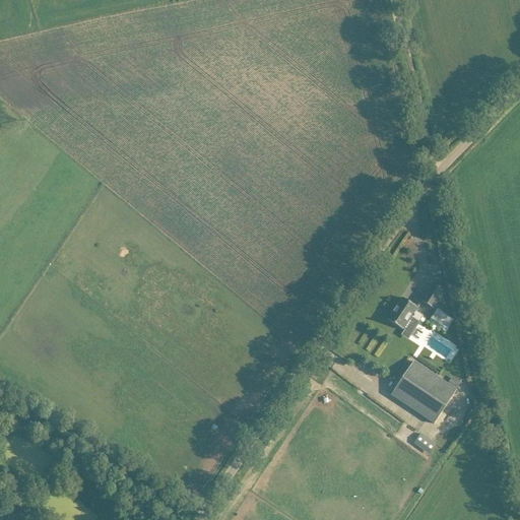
[(445,293),(433,284),(421,301),(434,309),(445,293)]
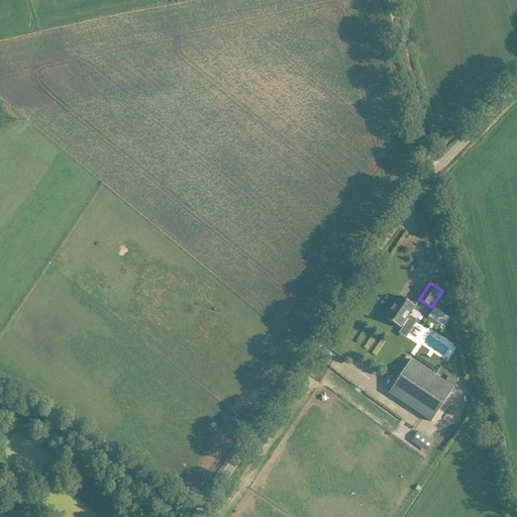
[(415,306),(400,296),(386,318),(401,328),(409,315),(417,320),(421,314),(413,309),(415,306)]
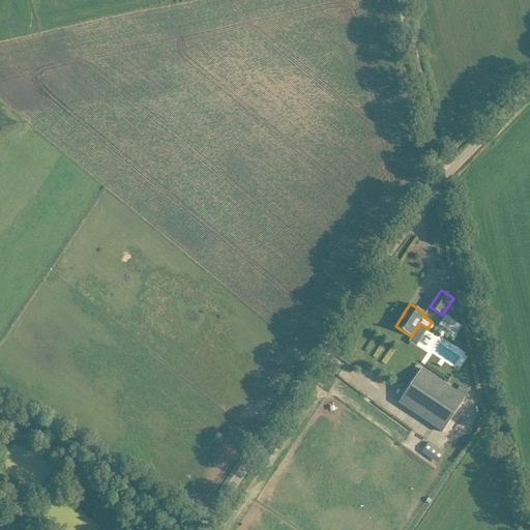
[(445,316),(440,323),(457,334),(462,326),(445,316)]
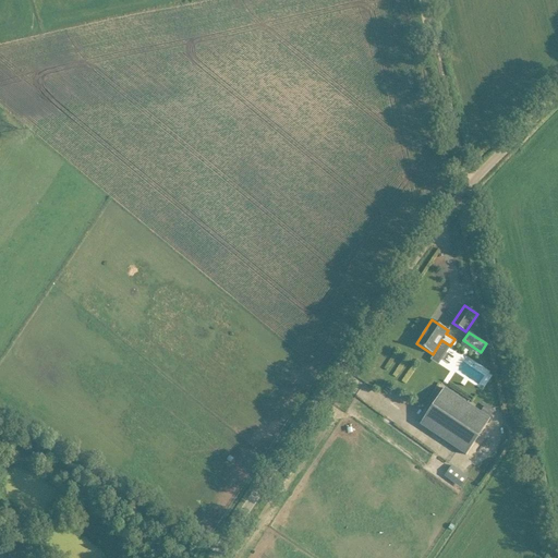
[(445,388),(421,425),(466,456),(490,419),(445,388)]
